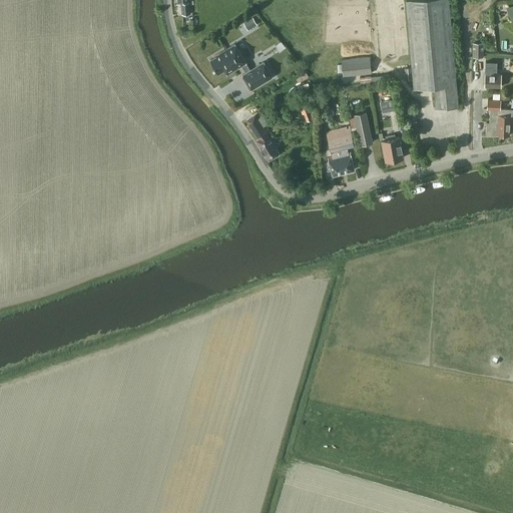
[(182,14),(189,14),(188,2),(188,0),(177,0),(178,2),(181,2),(182,14)]
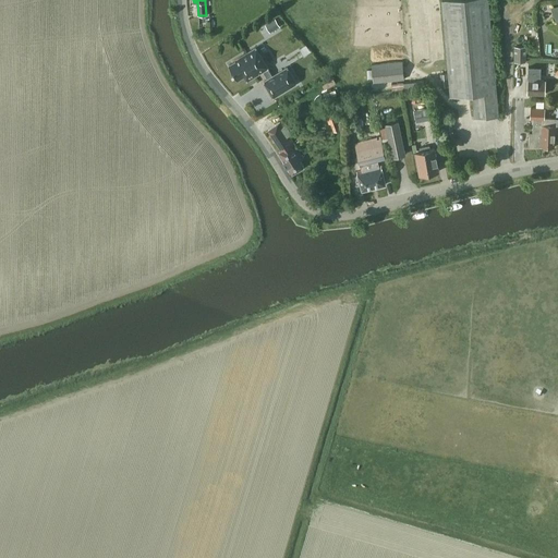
[(441,0),(450,95),(472,93),(474,117),(499,114),(488,0),(441,0)]
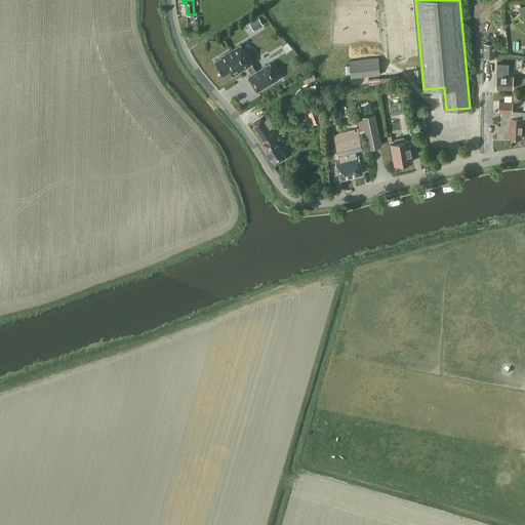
[(264,25),(258,17),(249,23),(253,31),(264,25)]
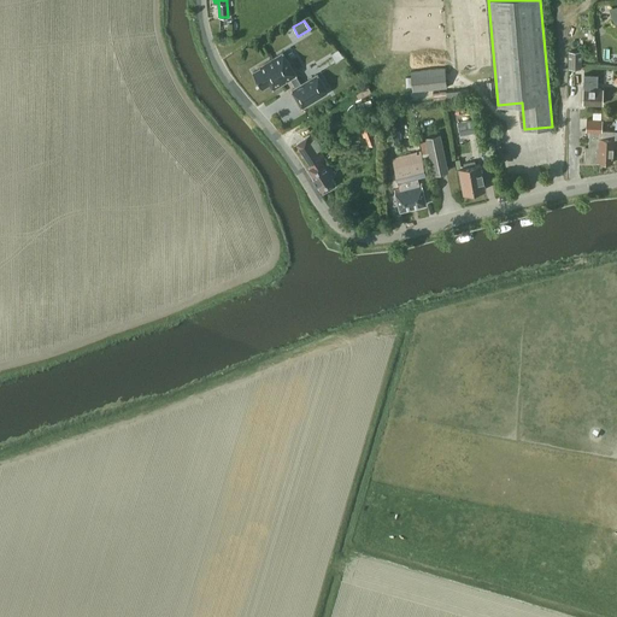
[(282,51),(259,65),(260,66),(253,71),(262,87),(270,82),(272,88),(291,77),(295,86),(292,88),(301,106),(328,90),(317,74),(301,83),(282,51)]
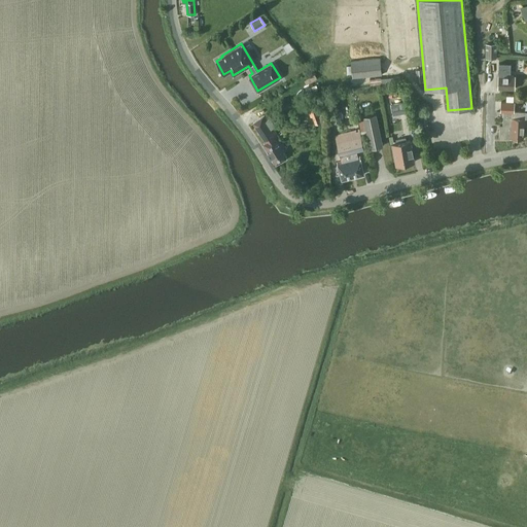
[(486,44),(486,59),(496,59),(496,44),(486,44)]
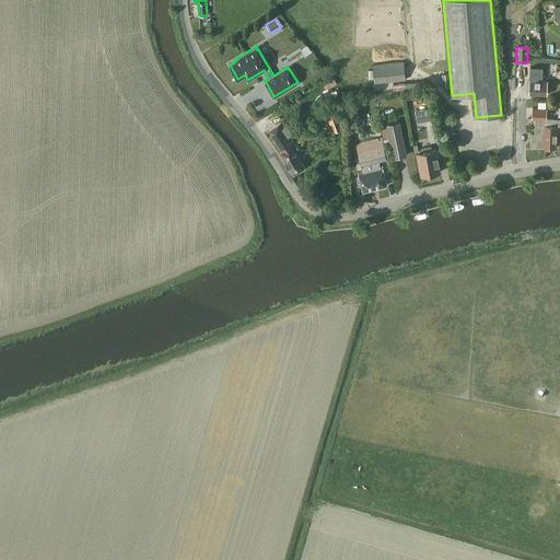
[(404,61),(373,63),(375,82),(406,80),(404,61)]
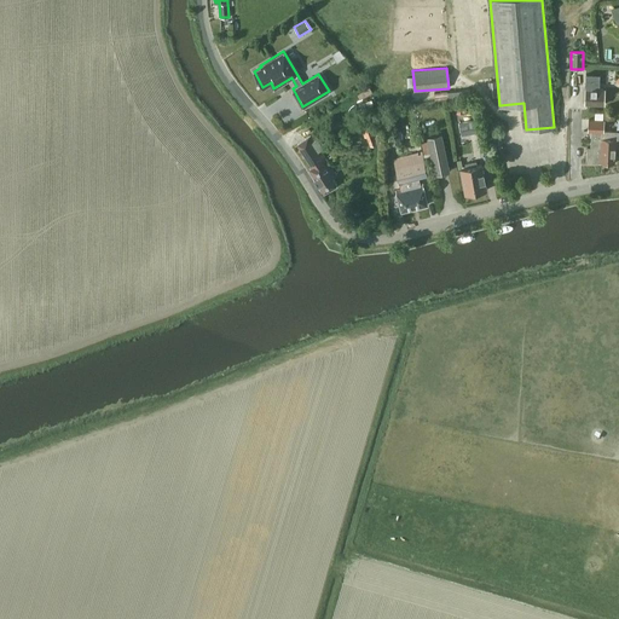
[(600,74),(586,74),(585,103),(605,104),(605,88),(600,88),(600,74)]
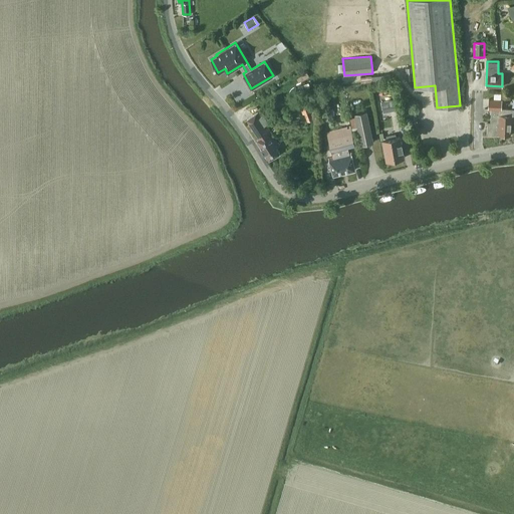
[(277,110),(286,104),(282,98),(273,103),(277,110)]
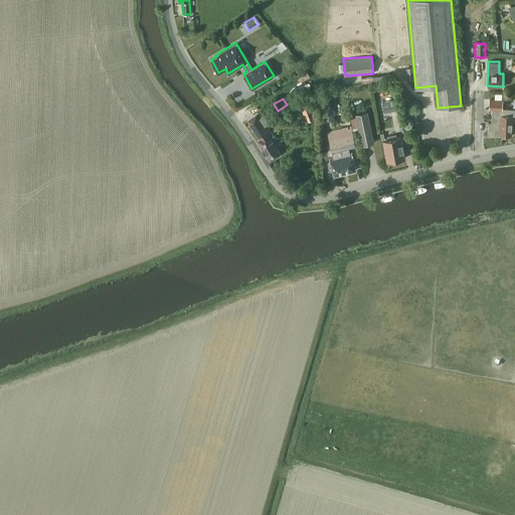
[(514,109),(502,108),(503,99),(490,99),(489,109),(492,109),(492,122),(489,122),(488,134),(512,135),(513,115),(514,115),(514,109)]
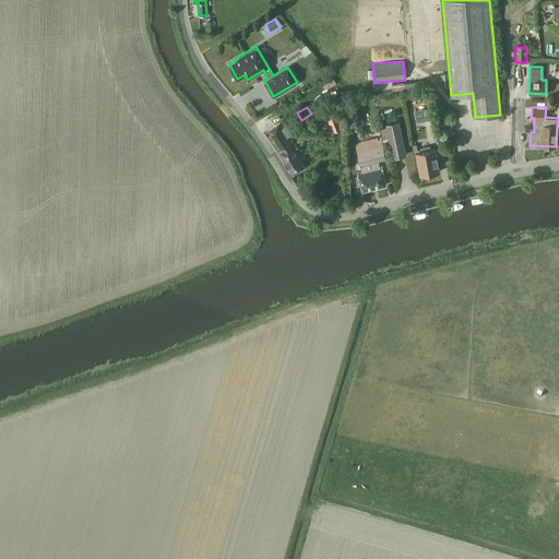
[(415,110),(417,122),(430,120),(428,108),(415,110)]
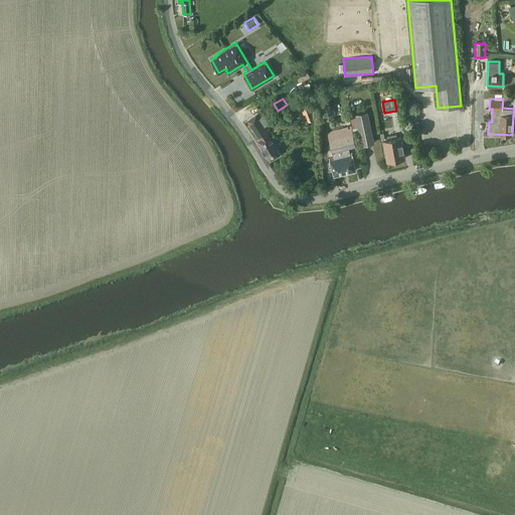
[(305,114),(308,122),(316,118),(310,105),(301,108),(303,115),(305,114)]
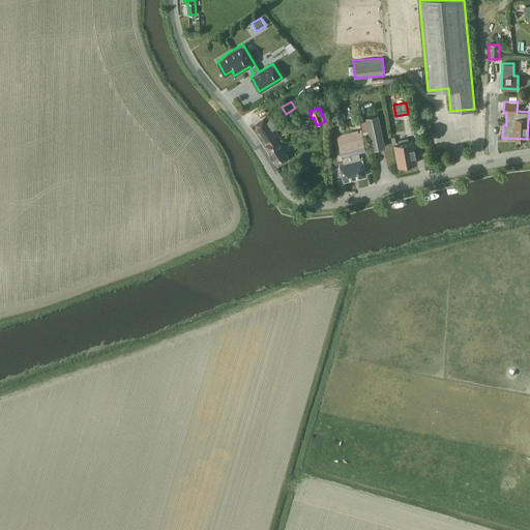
[(333,114),(333,125),(343,125),(343,114),(333,114)]
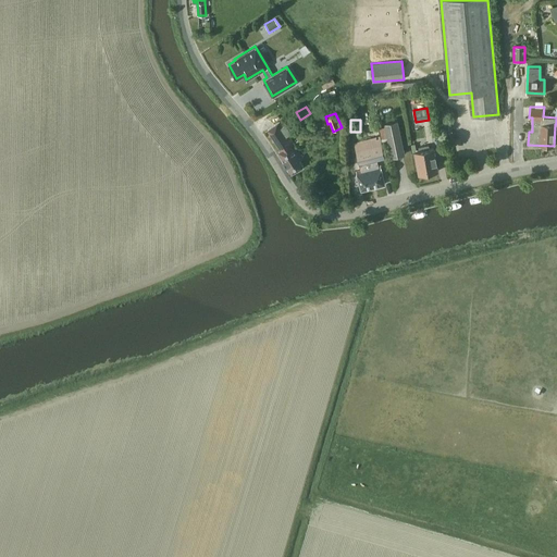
[(392,157),(405,153),(398,120),(384,122),(392,157)]
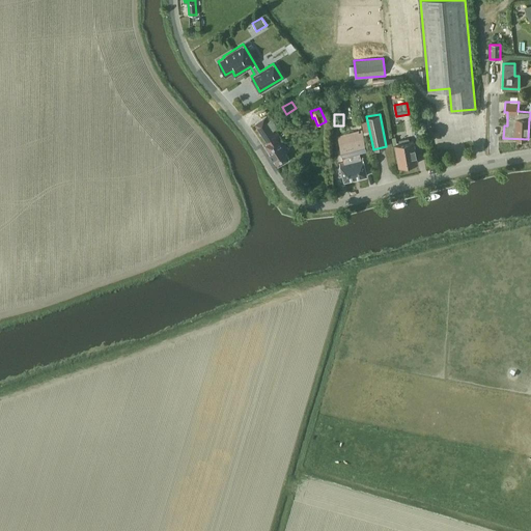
[(288,150),(275,129),(277,127),(272,119),(270,120),(267,116),(255,123),(268,143),(266,144),(278,165),(289,158),(285,152),(288,150)]
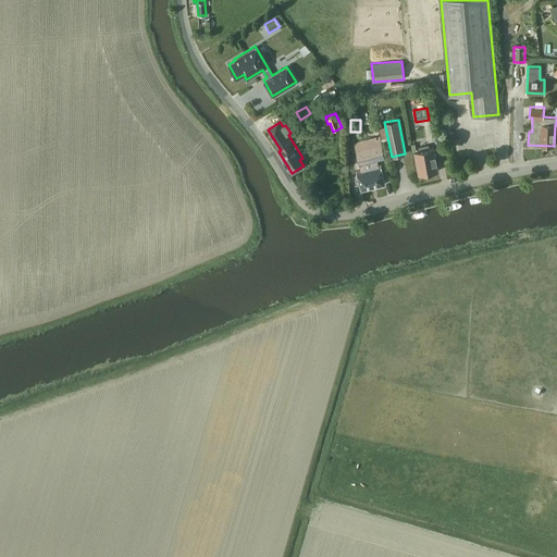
[(385,157),(380,136),(354,143),(360,169),(357,170),(361,189),(386,183),(382,164),(374,166),(373,160),(385,157)]
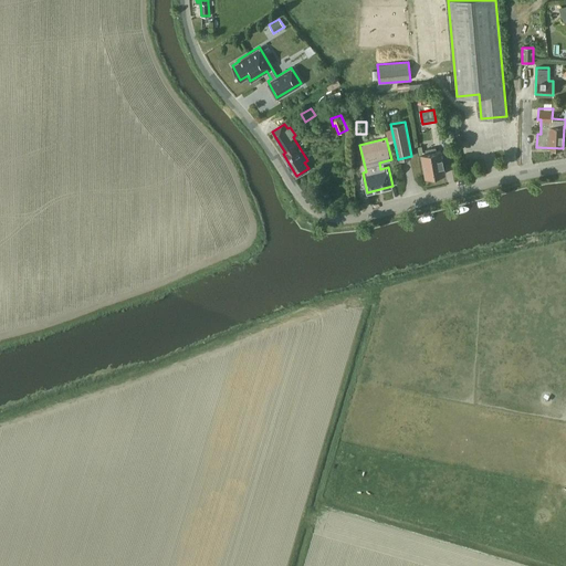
[(426,177),(446,173),(441,150),(436,152),(435,147),(425,149),(426,154),(420,155),(426,177)]
